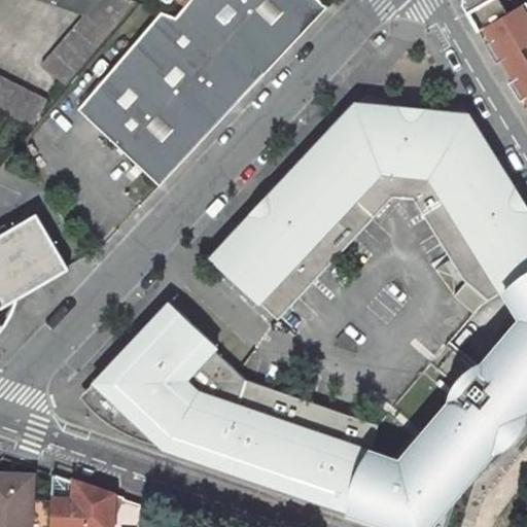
[(40,0),(84,15),(41,65),(64,86),(135,2),(133,1),(130,0),(40,0)]
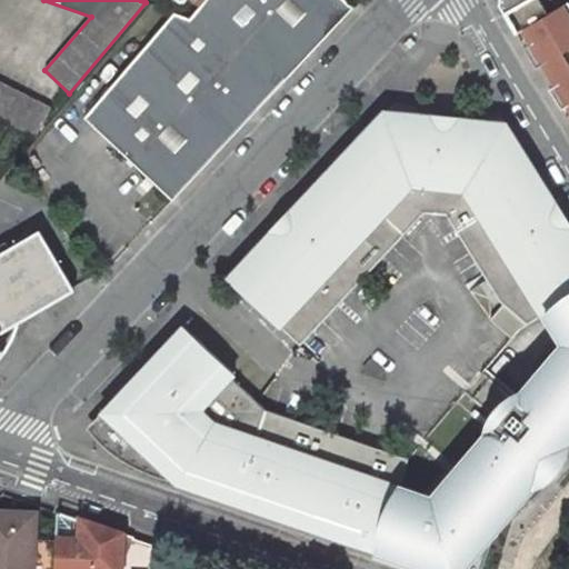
[(206,0),(203,2),(198,9),(279,86),(355,6),(349,0),(206,0)]
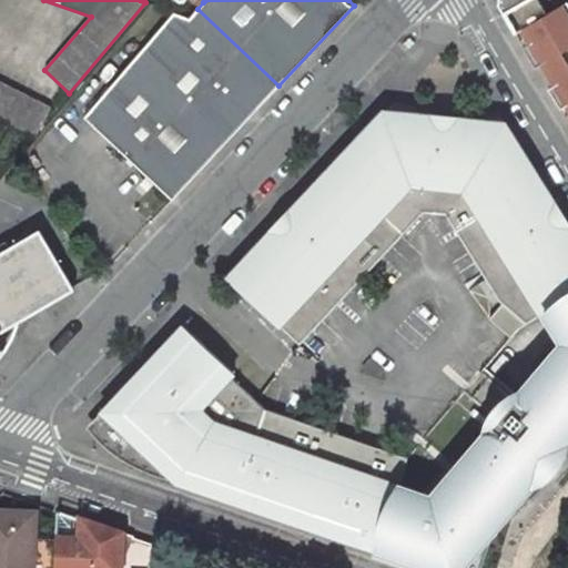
[(498,0),(498,3),(515,32),(523,29),(525,27),(547,13),(537,0),(498,0)]
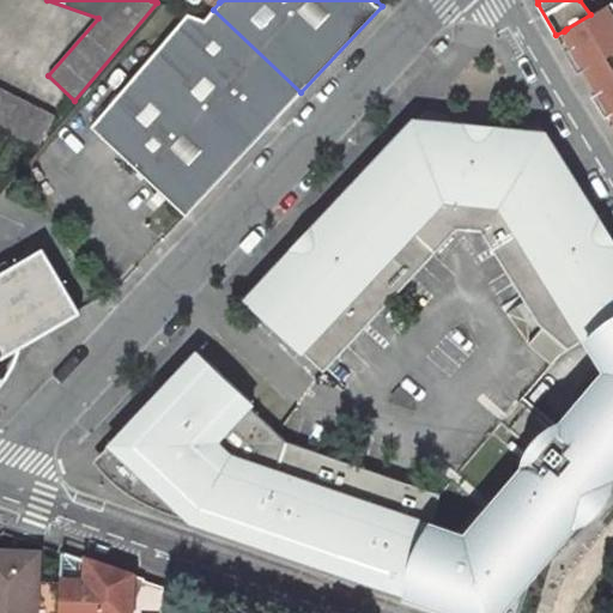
[(566,29),(564,31),(570,41),(562,46),(577,72),(612,52),(612,6),(611,2),(590,14),(566,29)]
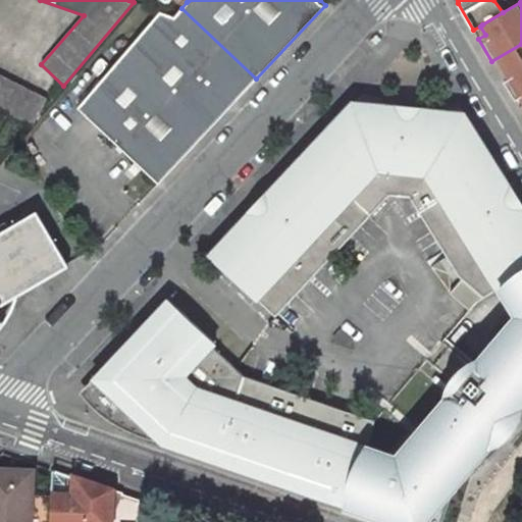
[(174,16),(161,11),(79,106),(159,183),(256,79),(181,8),(174,16)]
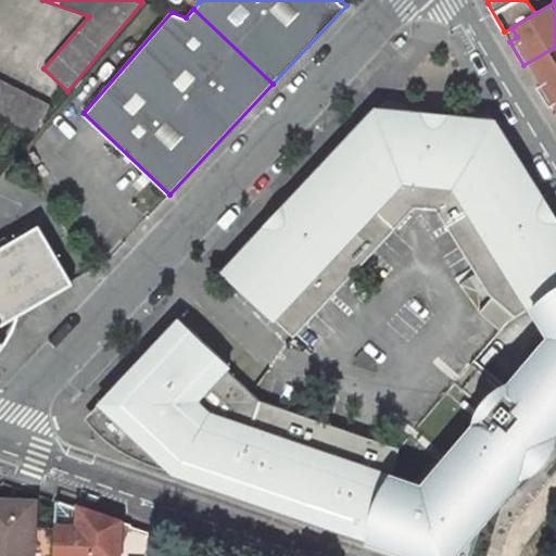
[(555,74),(536,87),(546,102),(555,98),(555,99),(555,74)]
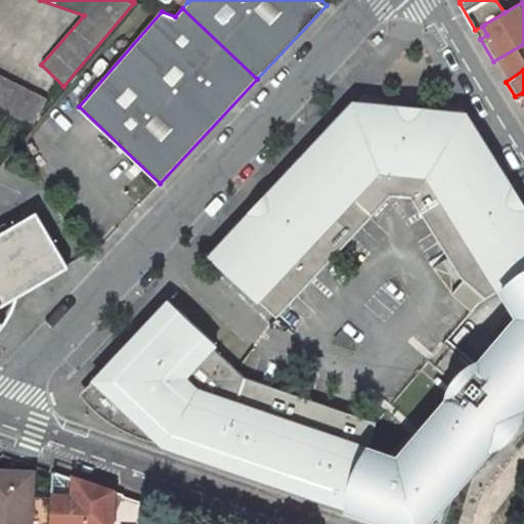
[(0,110),(33,126),(46,99),(0,76),(0,110)]
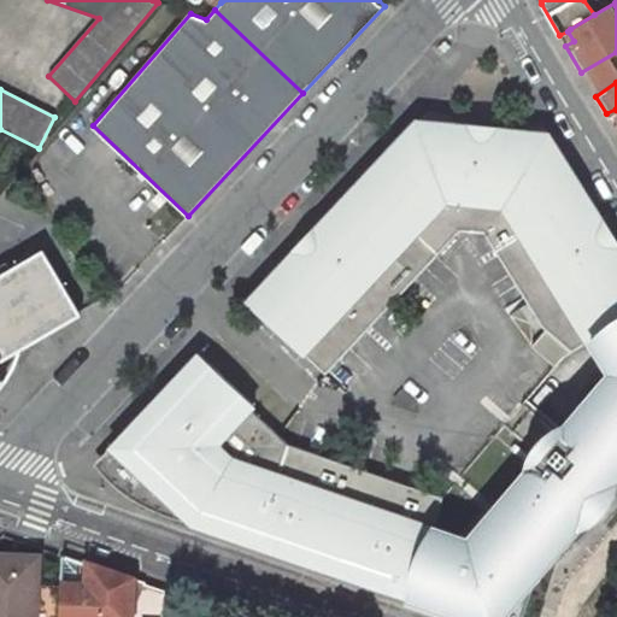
[(542,330),(573,351),(592,339),(616,323),(616,244),(548,134),(417,122),(247,301),(325,374),(459,231),(482,234),(539,327),(542,330)]
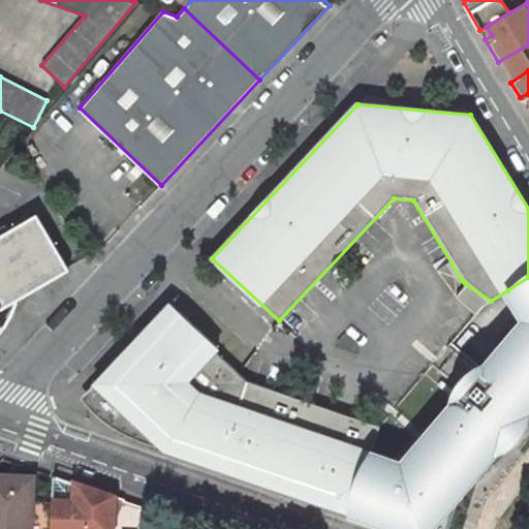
[(0,305),(25,289),(26,279),(25,270),(23,260),(20,249),(17,243),(11,235),(6,239),(1,230),(0,230),(0,305)]
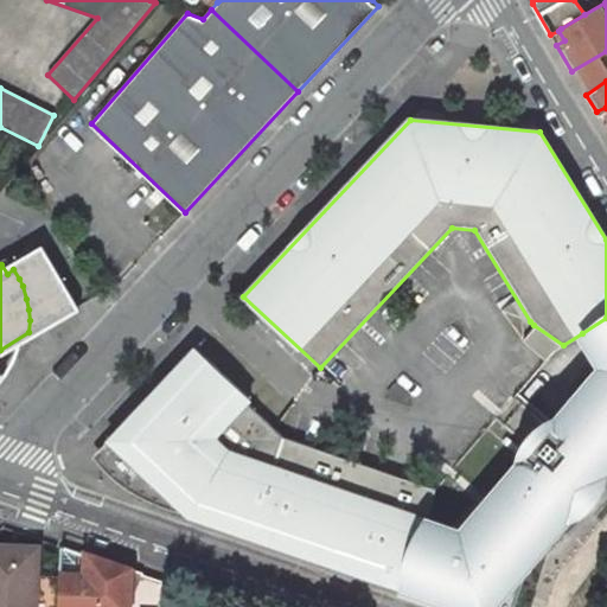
[(515,606),(532,567),(606,479),(606,318),(582,333),(602,366),(461,526),(427,515),(403,583),(429,593),(472,606),(515,606)]
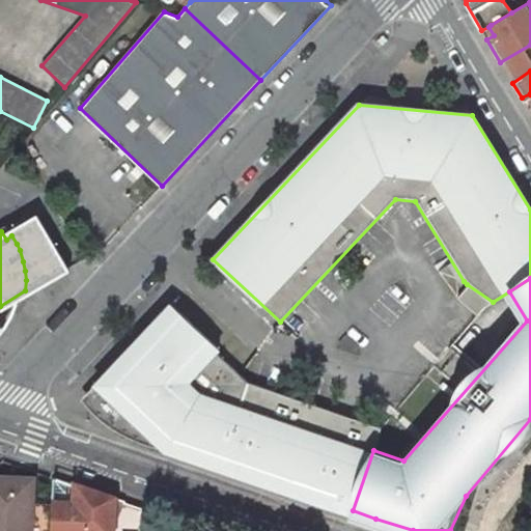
[(493,302),(467,284),(454,299),(476,316),(483,307),(493,302)]
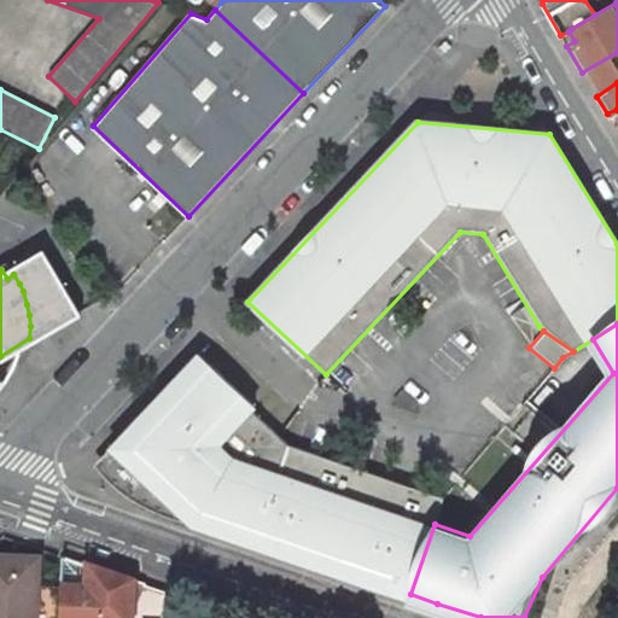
[(136,496),(410,594),(435,524),(443,499),(409,487),(290,444),(251,409),(255,406),(199,355),(98,462),(136,496)]
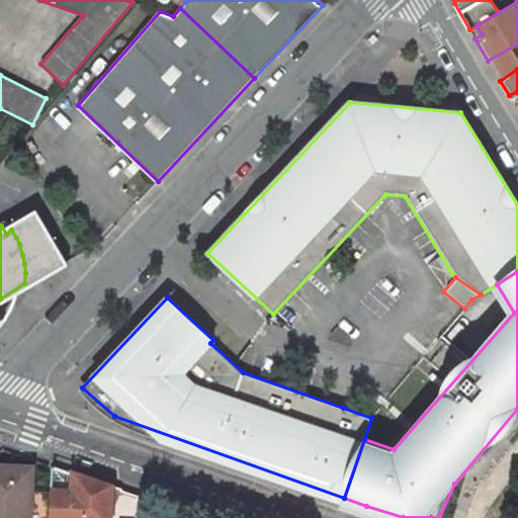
[(32,466),(0,464),(0,517),(30,517),(31,491),(32,466)]
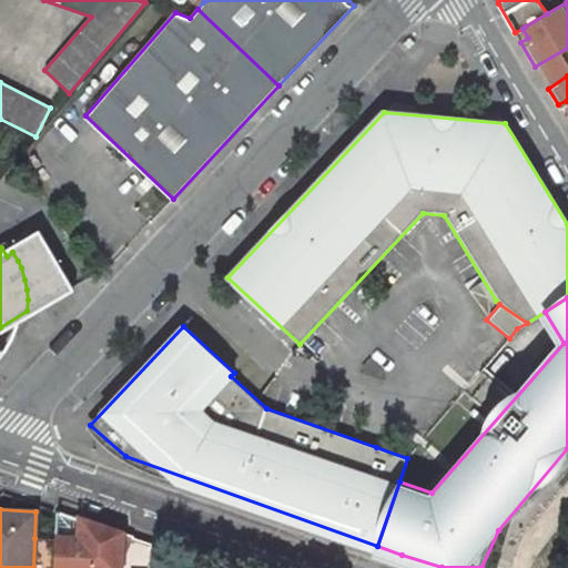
[(119,567),(120,533),(82,519),(82,537),(58,537),(57,539),(56,565),(56,567),(119,567)]
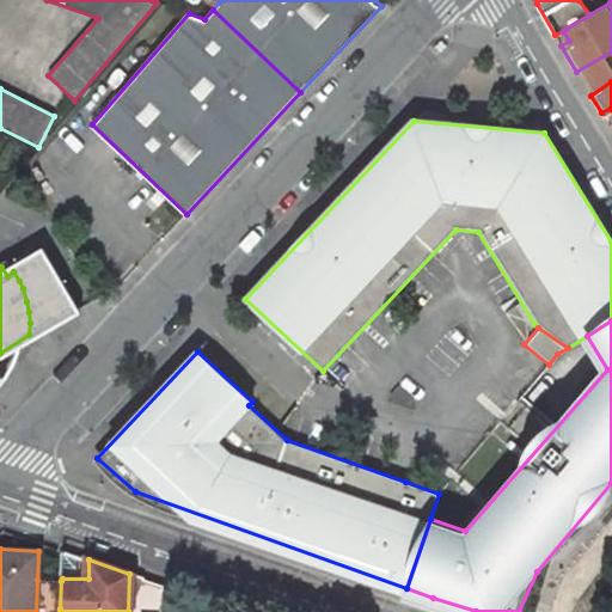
[(60,611),(60,609),(61,581),(37,580),(36,611),(60,611)]
